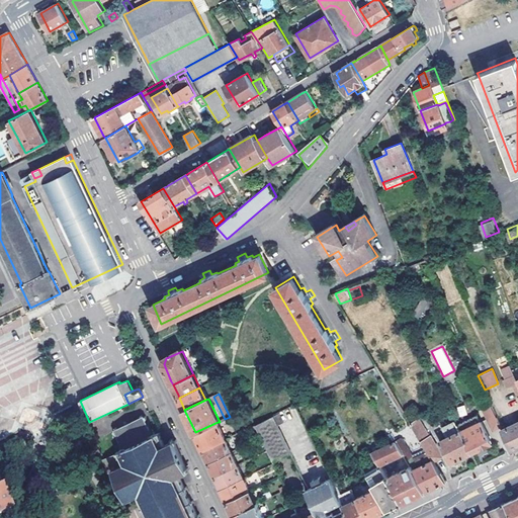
[(459,417),(466,415),(464,405),(456,407),(459,417)]
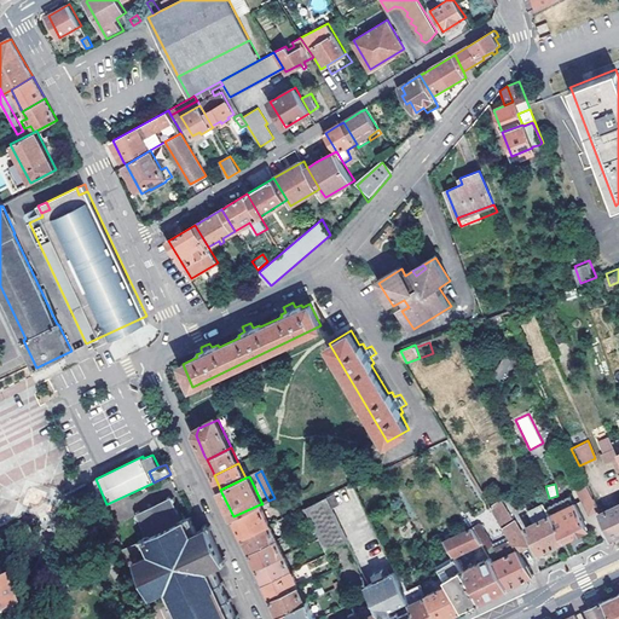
[(335,493),(328,497),(331,507),(340,503),(335,493)]
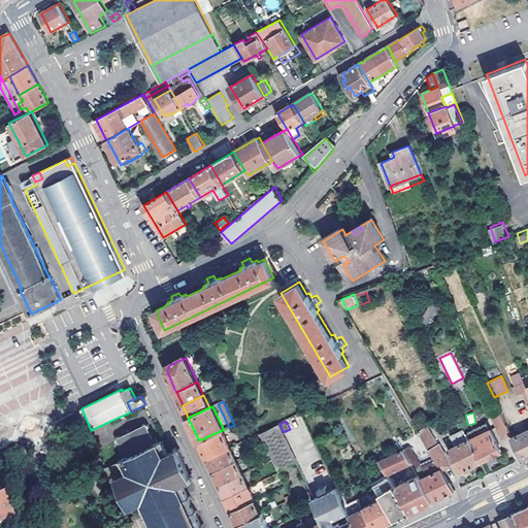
[(487,422),(466,432),(481,461),(501,451),(487,422)]
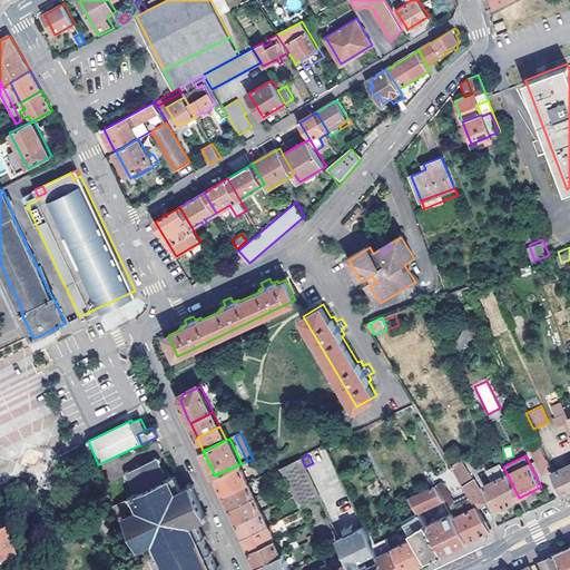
[(550,469),(544,455),(536,460),(542,473),(550,469)]
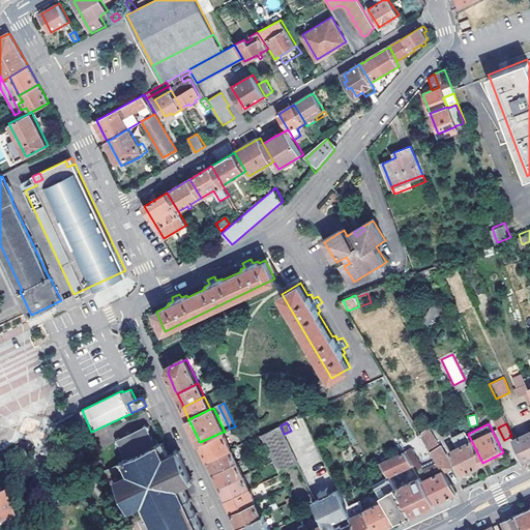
[(203,529),(206,528),(204,525),(202,526),(197,516),(200,514),(198,511),(196,512),(190,501),(193,501),(192,497),(188,499),(183,487),(186,487),(185,484),(189,483),(190,486),(194,483),(193,481),(195,480),(194,477),(192,478),(180,454),(182,452),(180,449),(178,450),(177,448),(175,449),(176,451),(169,454),(165,444),(166,443),(165,441),(163,441),(160,443),(158,439),(154,440),(150,430),(152,429),(150,425),(148,427),(147,424),(144,425),(145,428),(122,438),(121,437),(117,438),(118,440),(116,442),(117,445),(120,444),(126,458),(123,459),(124,460),(118,463),(119,466),(121,466),(125,475),(118,478),(118,476),(114,478),(115,480),(113,481),(115,484),(117,483),(128,508),(125,509),(127,512),(129,511),(130,513),(135,512),(134,509),(137,507),(138,509),(140,508),(145,519),(143,520),(145,523),(147,523),(150,529),(203,529)]
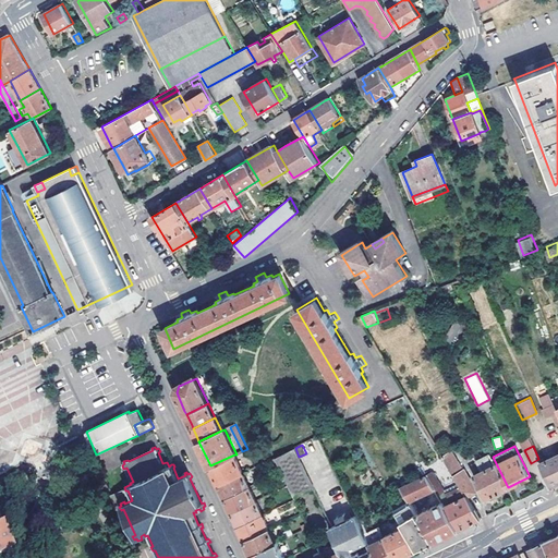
[(299,457),(295,448),(275,458),(282,473),(295,499),(315,490),(299,457)]
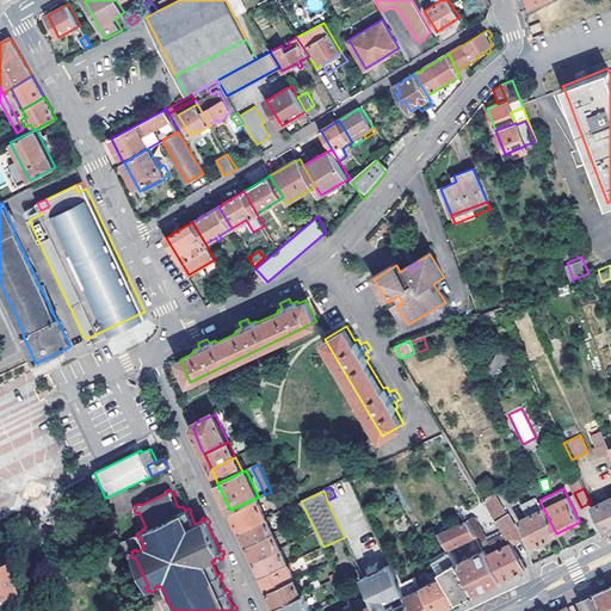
[(495,493),(486,499),(511,541),(512,542),(522,537),(510,513),(507,513),(495,493)]
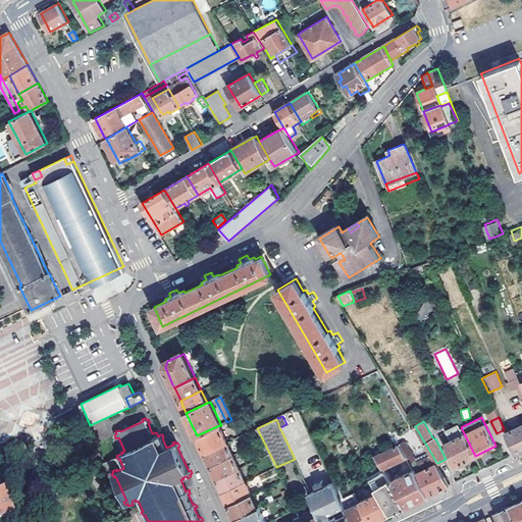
[(475,456),(461,427),(459,423),(447,430),(451,439),(444,444),(455,466),(475,456)]
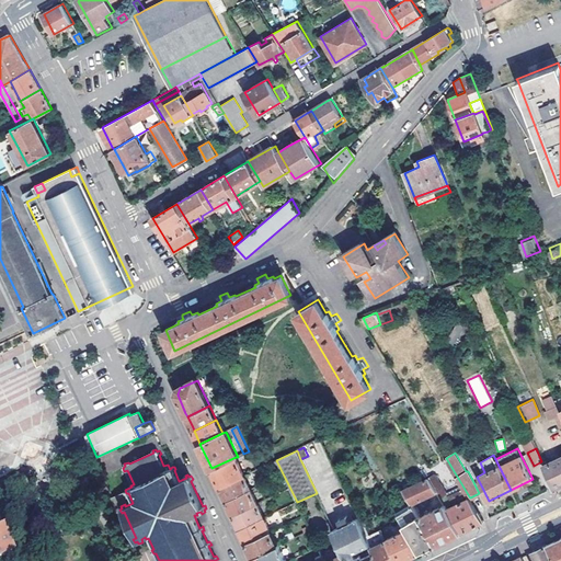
[(560,455),(542,465),(553,488),(560,483),(560,455)]
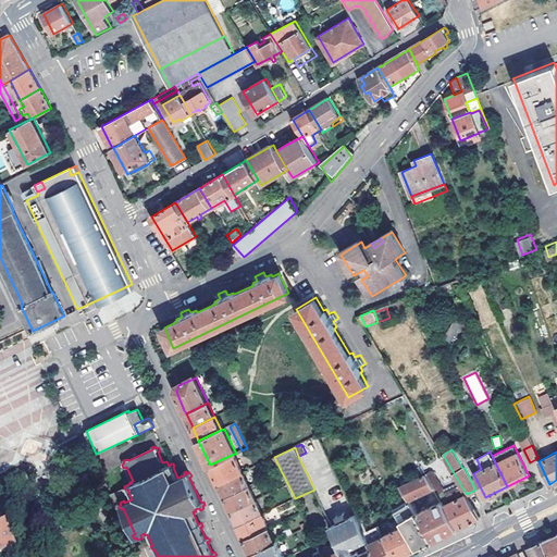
[(219,484),(243,472),(234,454),(210,465),(218,481),(219,484)]
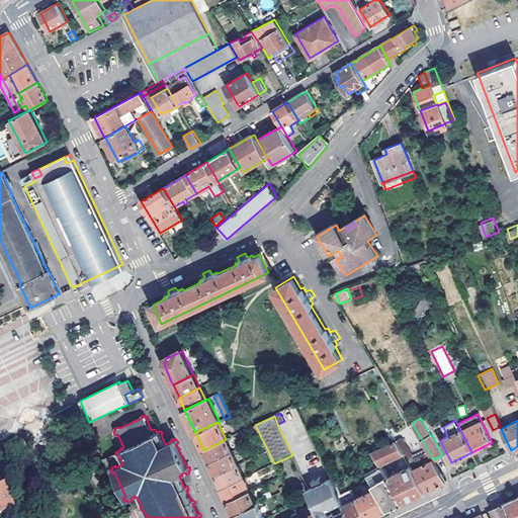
[(255,425),(250,427),(257,441),(262,439),(255,425)]
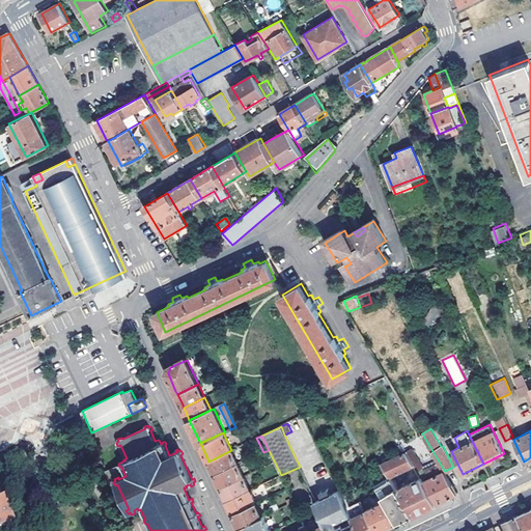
[(399,441),(415,467),(421,465),(404,439),(399,441)]
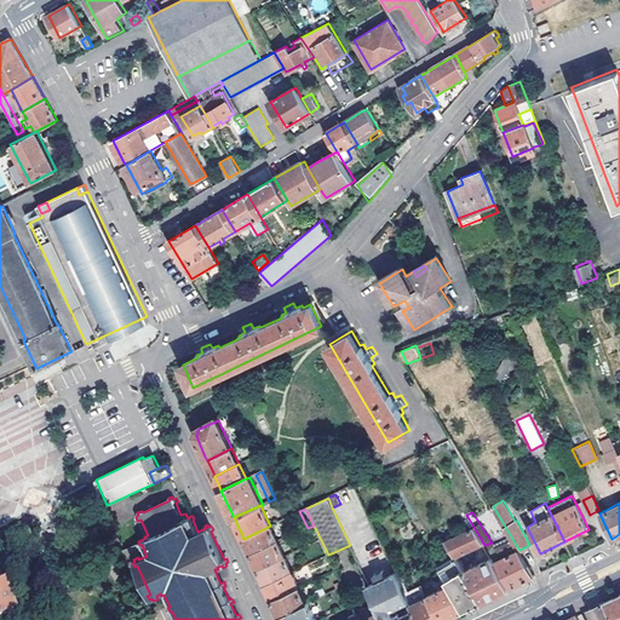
[(484,545),(466,515),(460,518),(469,532),(447,541),(453,552),(455,556),(457,558),(482,546),(484,550),(481,555),(483,560),(491,556),(484,545)]
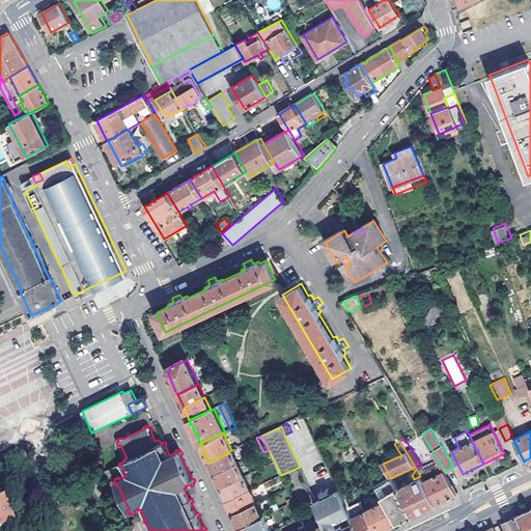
[(216,476),(239,465),(231,450),(208,462),(214,473),(216,476)]
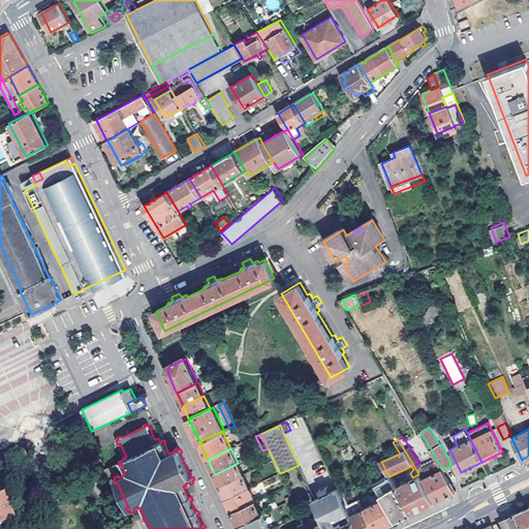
[(219,485),(220,487),(243,476),(238,463),(215,474),(219,485)]
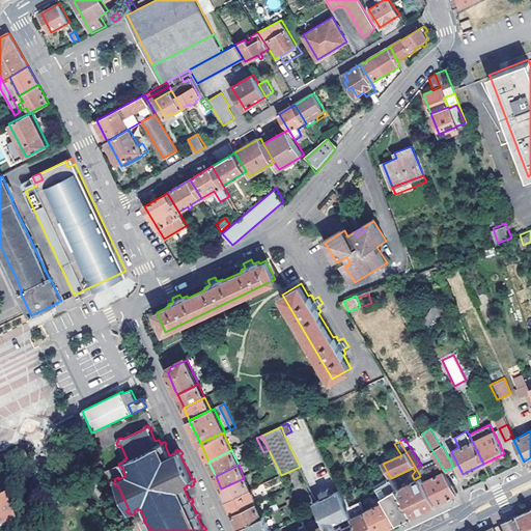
[(427,473),(421,477),(436,503),(439,502),(457,493),(445,471),(444,470),(430,478),(427,473)]
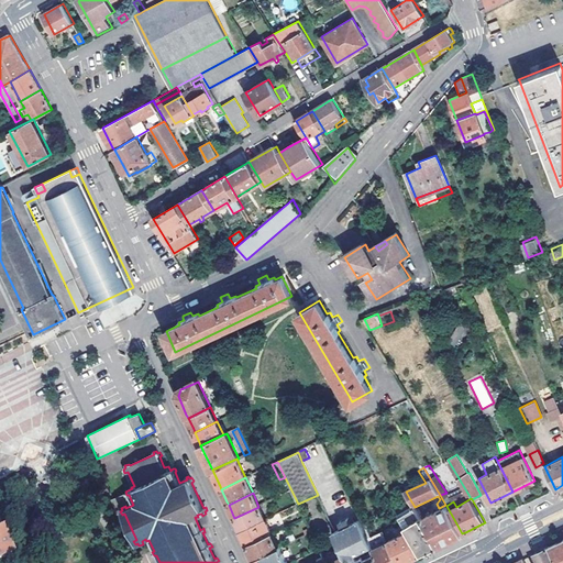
[(462,533),(446,506),(422,520),(424,523),(437,545),(440,544),(462,533)]
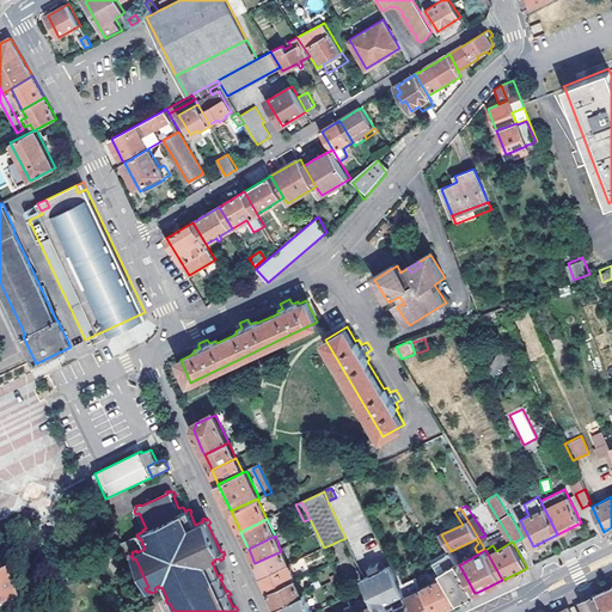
[(262,579),(288,567),(281,551),(255,563),(261,576),(262,579)]
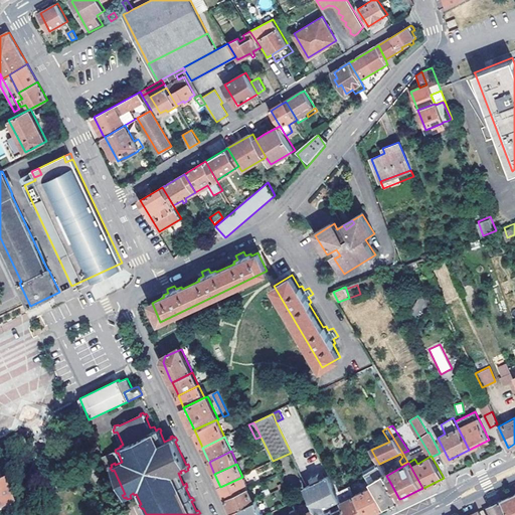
[(386,476),(382,470),(378,472),(384,481),(388,479),(386,476)]
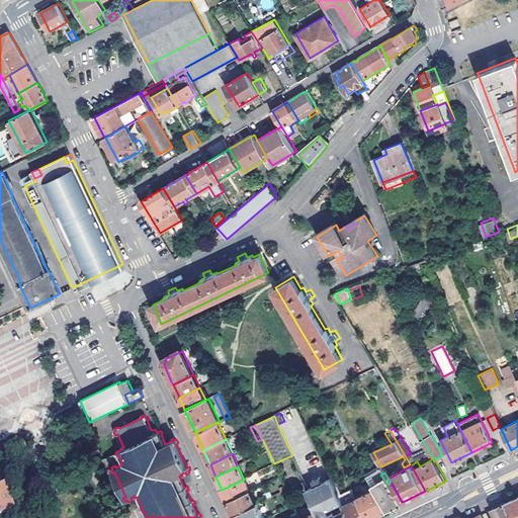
[(317,486),(327,481),(324,476),(315,480),(317,486)]
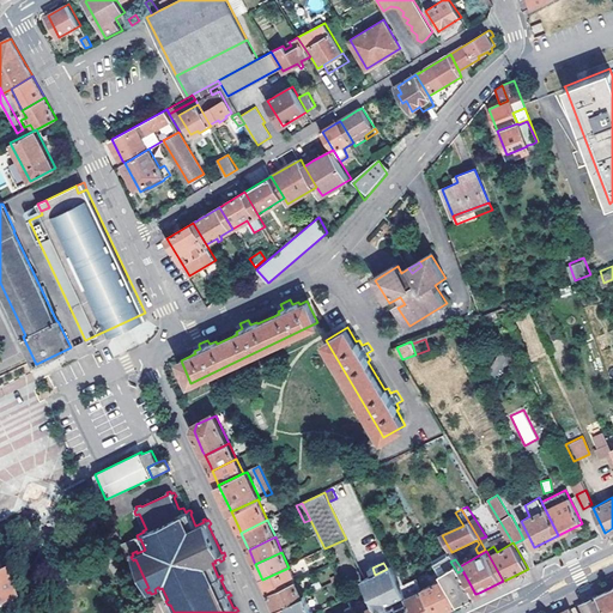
[(364,580),(370,592),(377,606),(380,612),(413,612),(406,596),(400,583),(392,566),(387,569),(375,575),(364,580)]
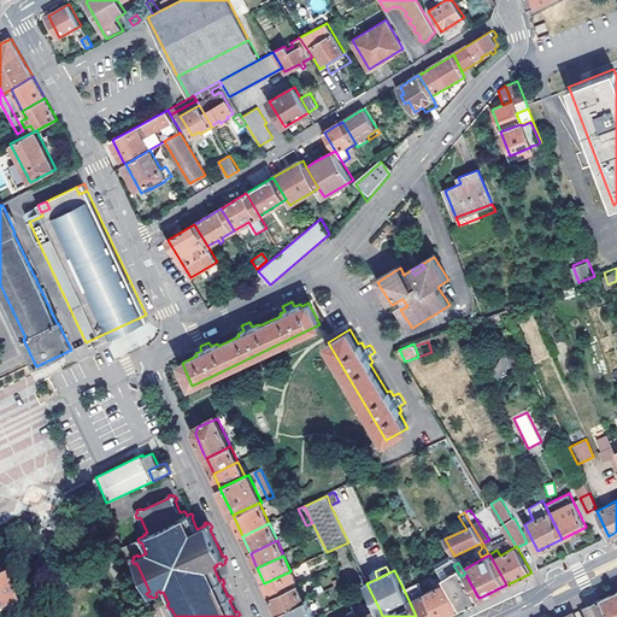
[(270,595),(271,599),(298,586),(291,571),(264,583),(270,595)]
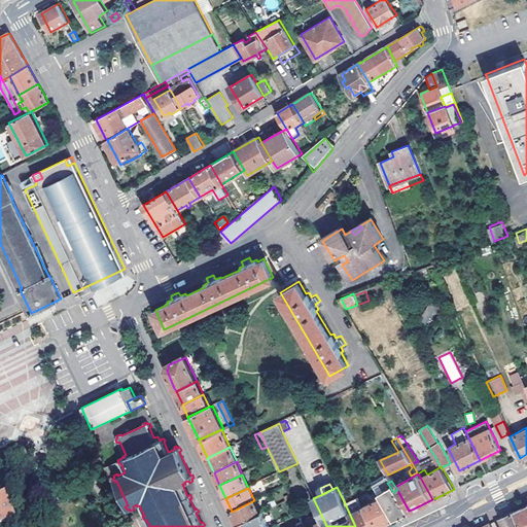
[(393,492),(382,497),(394,518),(396,517),(409,511),(397,490),(393,492)]
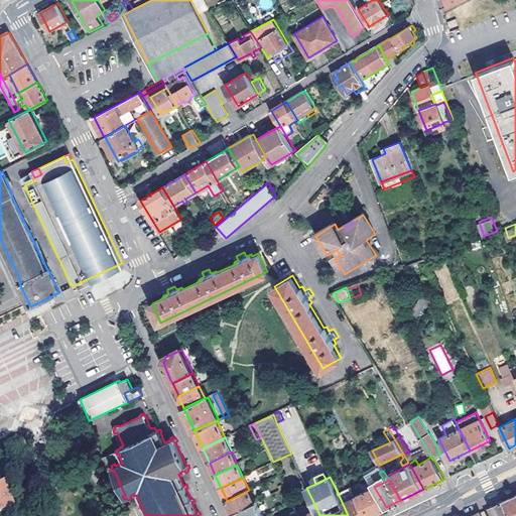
[(0,513),(14,507),(5,484),(0,485),(0,513)]
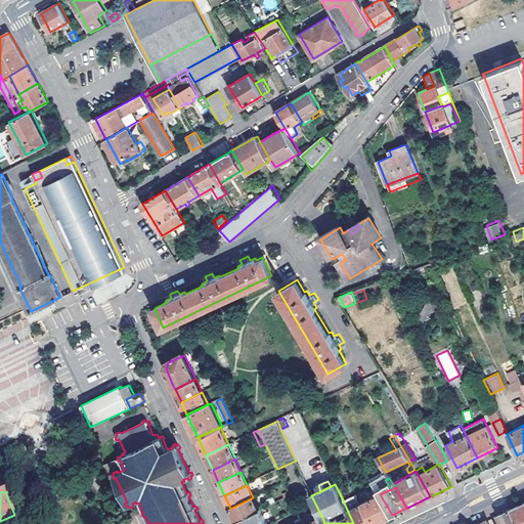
[(342,498),(347,510),(360,504),(360,501),(355,492),(342,498)]
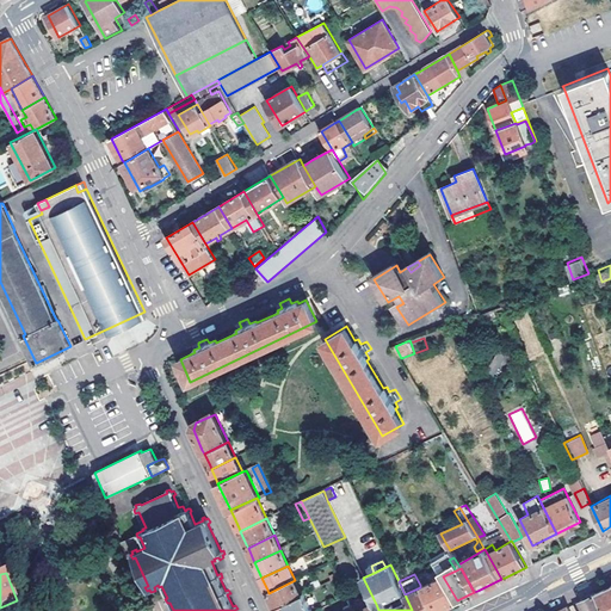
[(420,587),(432,610),(433,610),(437,610),(457,600),(443,576),(442,574),(420,585),(420,587)]
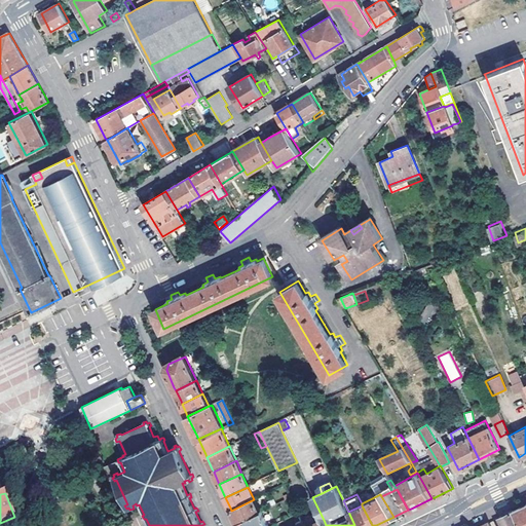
[(312,496),(305,499),(310,512),(317,508),(312,497),(312,496)]
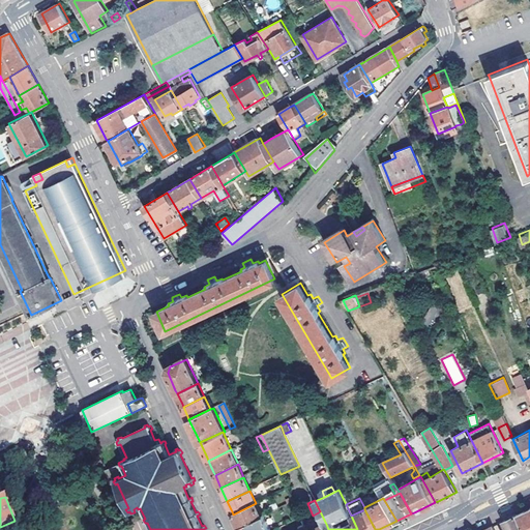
[(239,527),(262,517),(256,503),(233,514),(238,524),(239,527)]
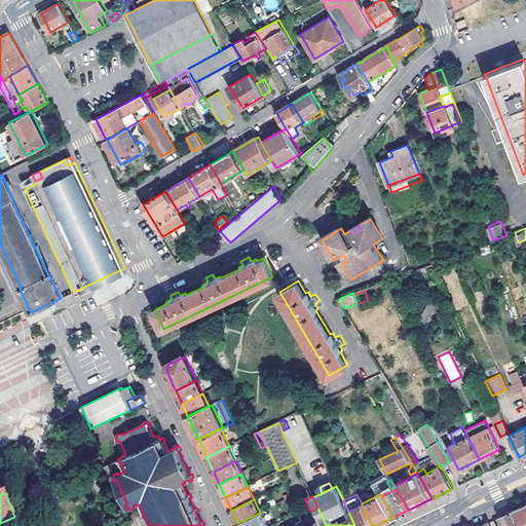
[(525,525),(525,503),(516,509),(512,511),(519,525),(525,525)]
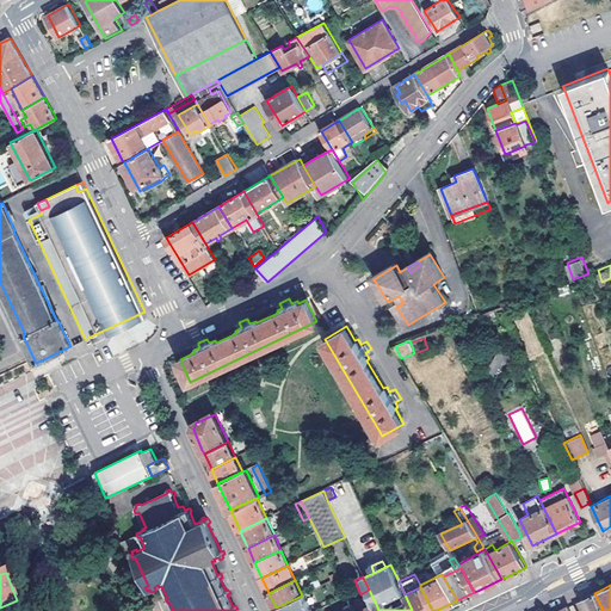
[(432,610),(420,587),(405,594),(412,610),(432,610)]
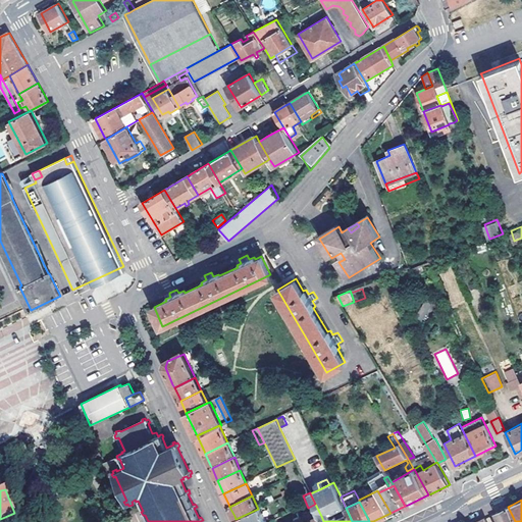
[(515,521),(508,507),(494,513),(499,520),(494,521),(515,521)]
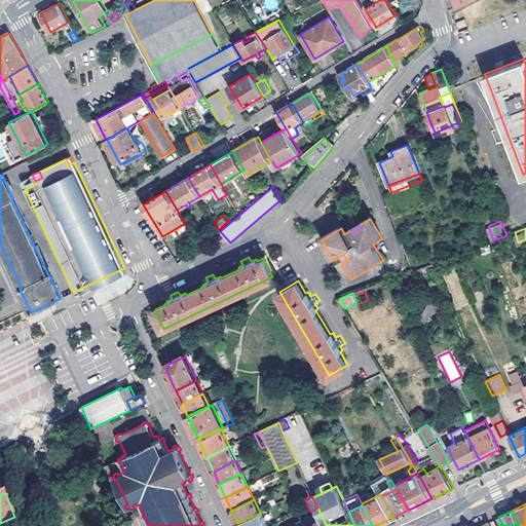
[(238,525),(269,525),(263,512),(260,513),(237,523),(238,525)]
